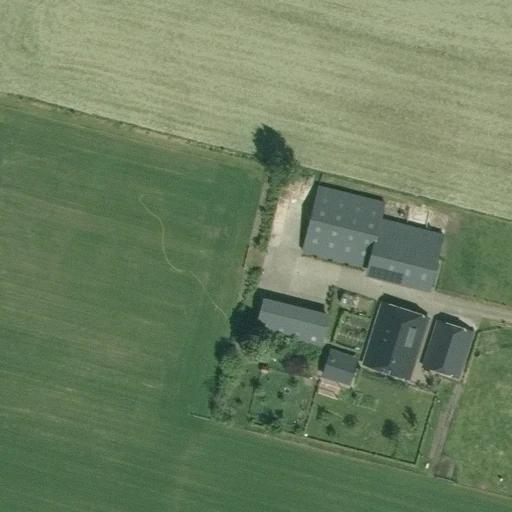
[(367,269),(430,285),(443,234),(381,218),(385,203),(318,186),(302,250),(368,267),(367,269)]
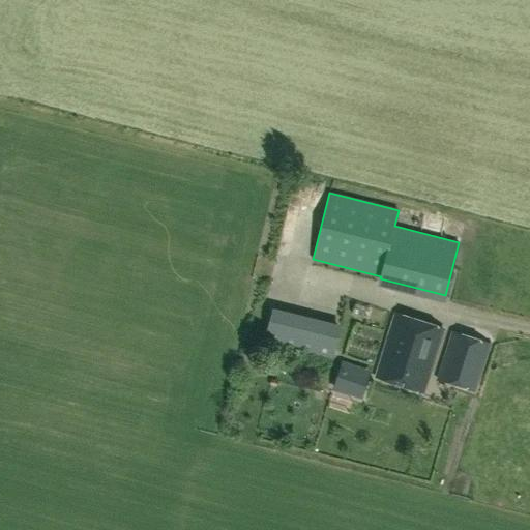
[(275,353),(277,345),(333,359),(342,325),(271,307),(263,342),(261,350),(275,353)]
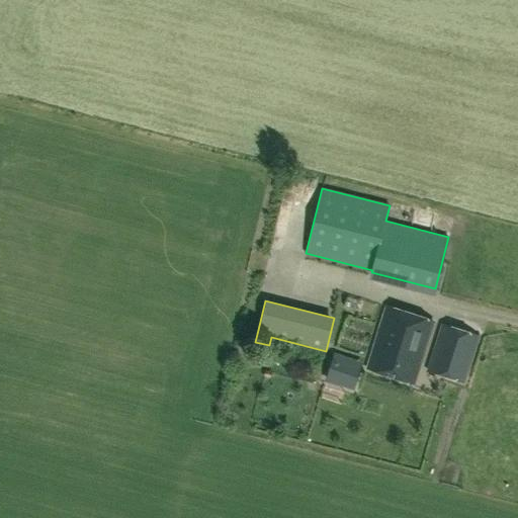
[(414,384),(433,321),(386,307),(367,369),(414,384)]
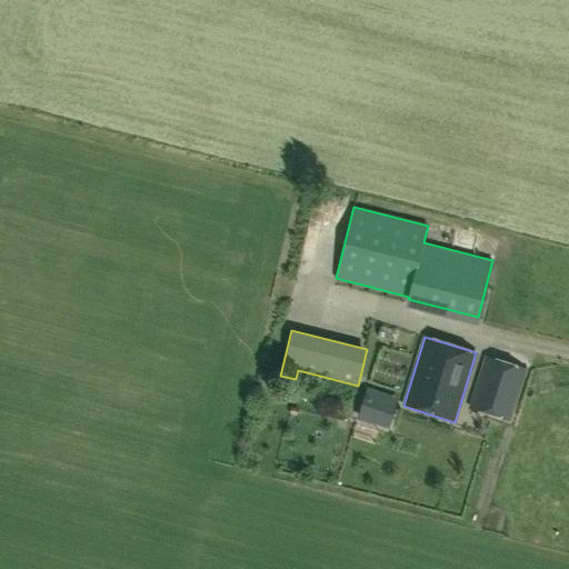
[(470,407),(509,420),(526,369),(487,356),(470,407)]
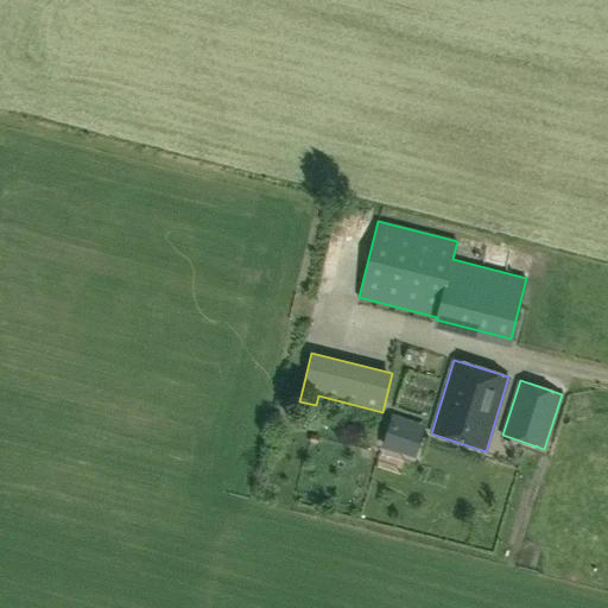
[(391,418),(382,445),(416,456),(424,429),(391,418)]
